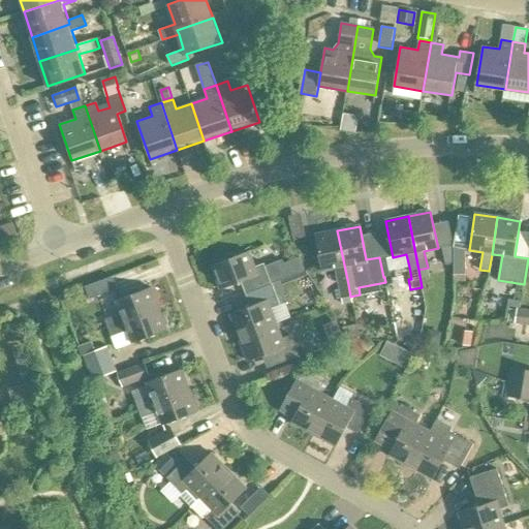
[(342,299),(350,297),(348,284),(337,230),(314,236),(322,272),(336,269),(342,299)]
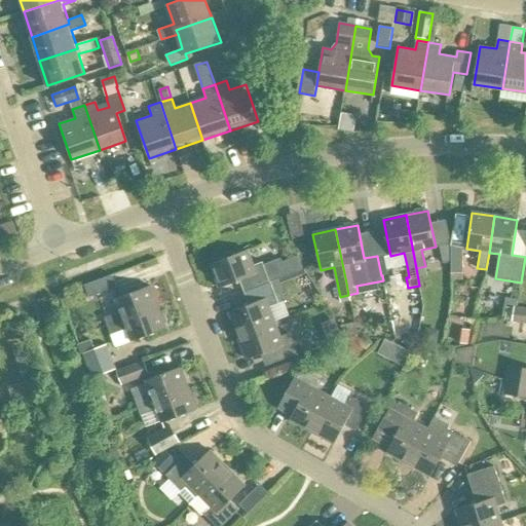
[(463,273),(463,249),(452,247),(452,273),(452,280),(463,280),(463,273)]
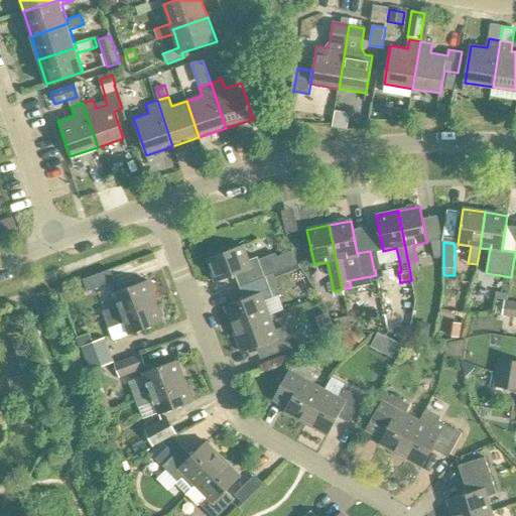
[(239,287),(265,277),(257,257),(248,261),(242,246),(206,259),(215,283),(235,275),(239,287)]
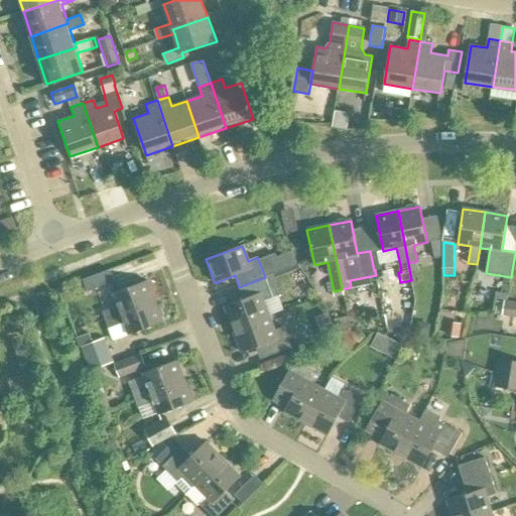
[(374,270),(375,270),(381,268),(378,252),(377,249),(370,251),(374,270)]
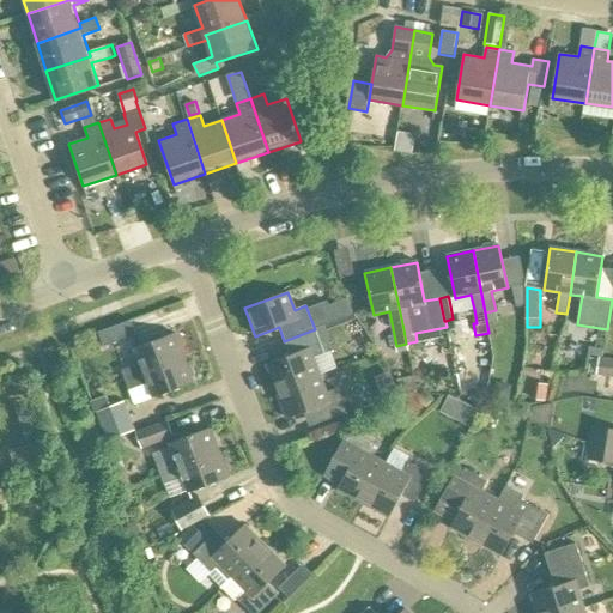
[(345,298),(331,304),(335,317),(350,313),(345,298)]
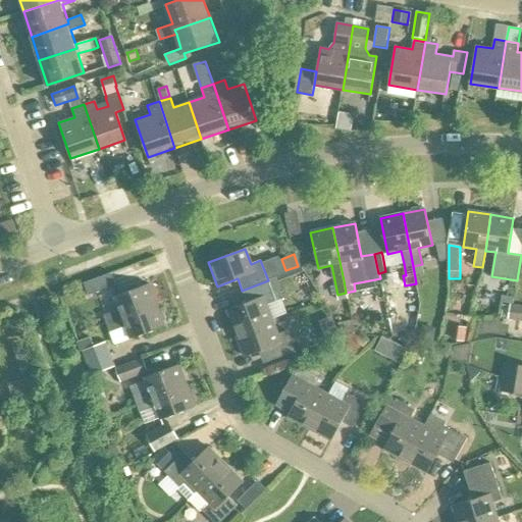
[(115,285),(110,273),(84,283),(88,296),(115,285)]
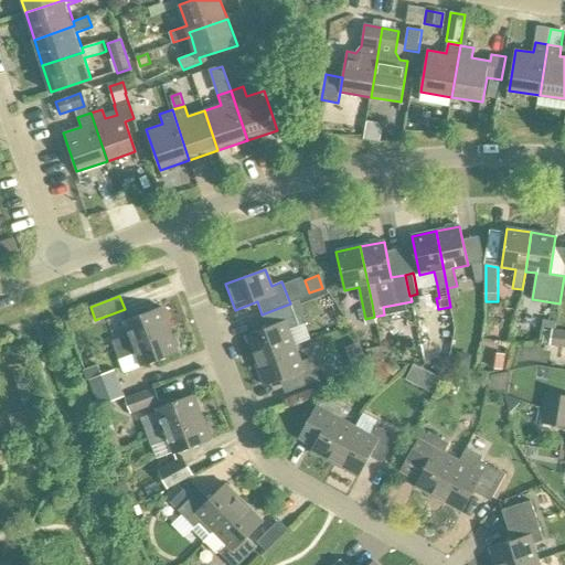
[(255,361),(295,347),(288,330),(299,327),(290,304),(262,315),(267,328),(245,336),(255,361)]
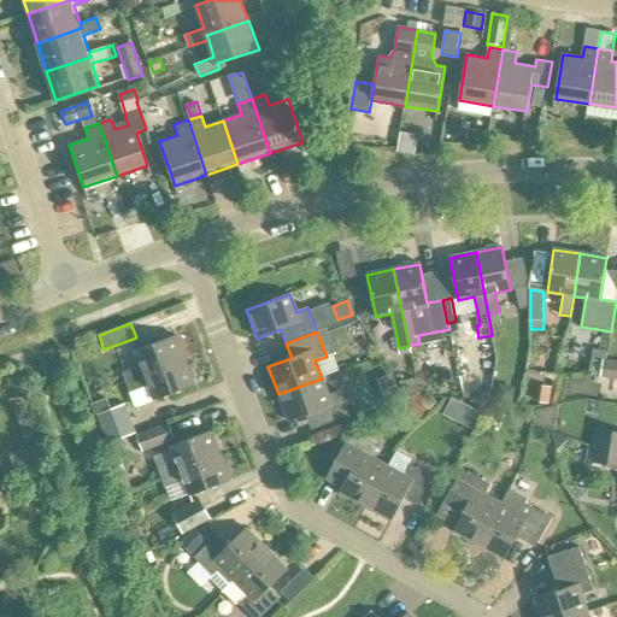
[(125,383),(184,360),(176,336),(135,351),(140,366),(122,372),(125,383)]
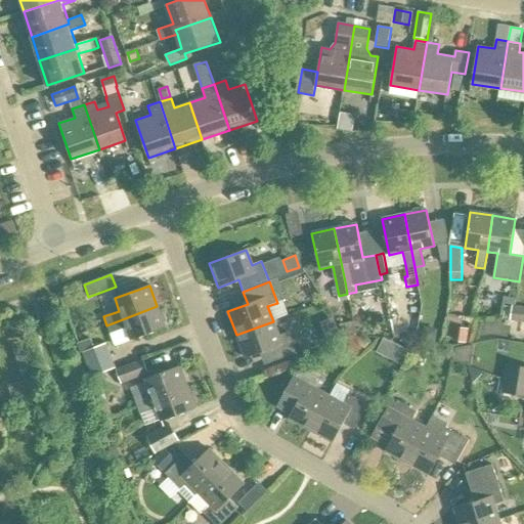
[(157,306),(106,325),(110,334),(126,328),(131,341),(165,328),(157,306)]
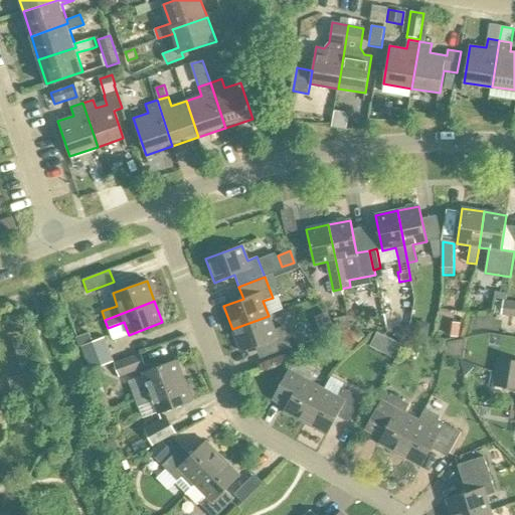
[(514,302),(503,301),(501,315),(514,317),(514,302)]
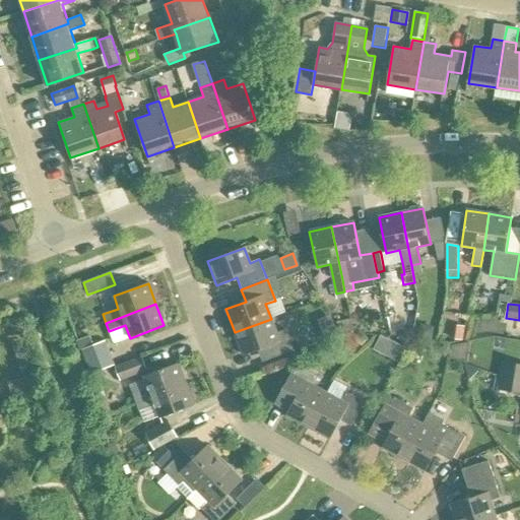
[(339,340),(330,316),(317,321),(327,345),(339,340)]
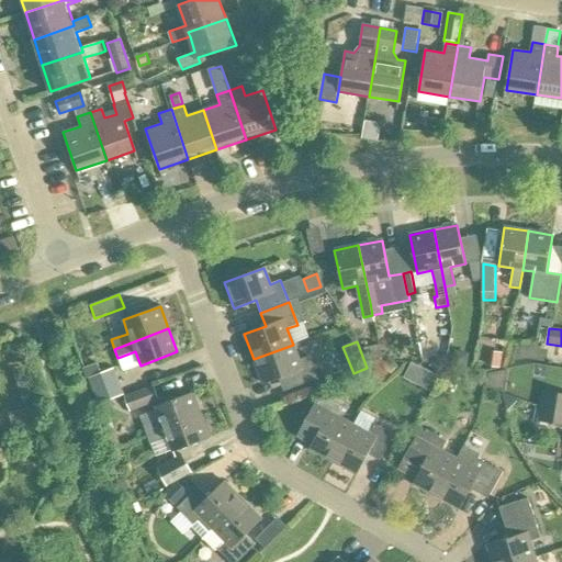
[(293,345),(254,359),(263,384),(284,377),(290,389),(317,379),(310,357),(299,360),(293,345)]
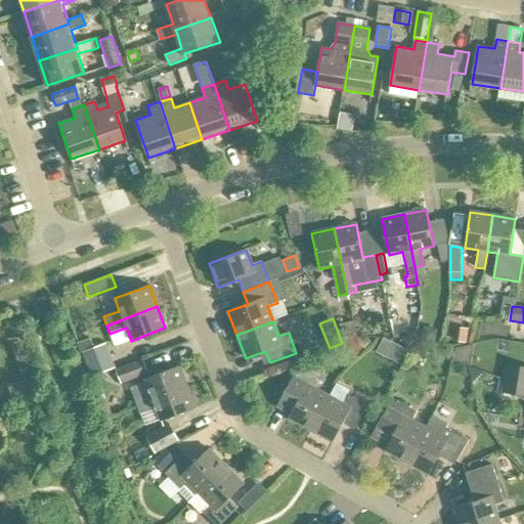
[(396,370),(399,363),(406,348),(385,338),(381,348),(385,350),(383,355),(380,363),(396,370)]
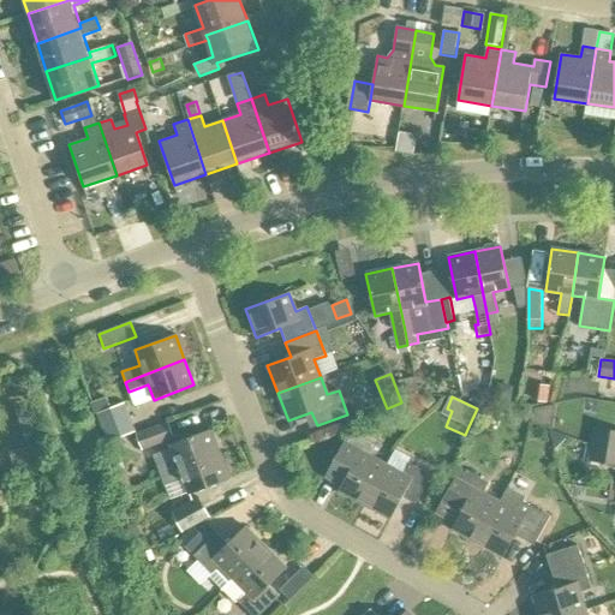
[(96,415),(109,408),(106,398),(93,402),(96,415)]
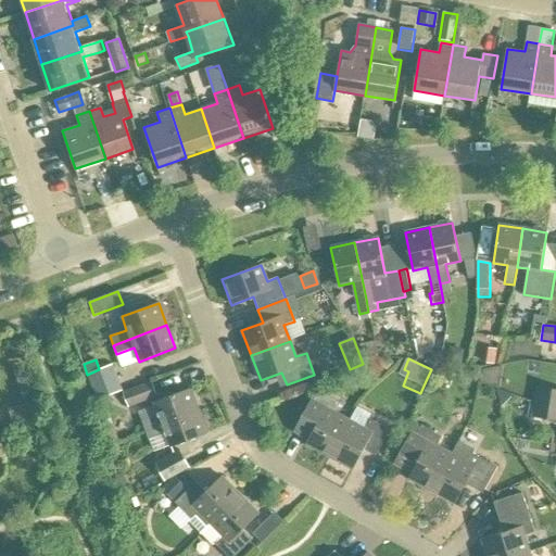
[(20,362),(10,365),(19,393),(29,389),(20,362)]
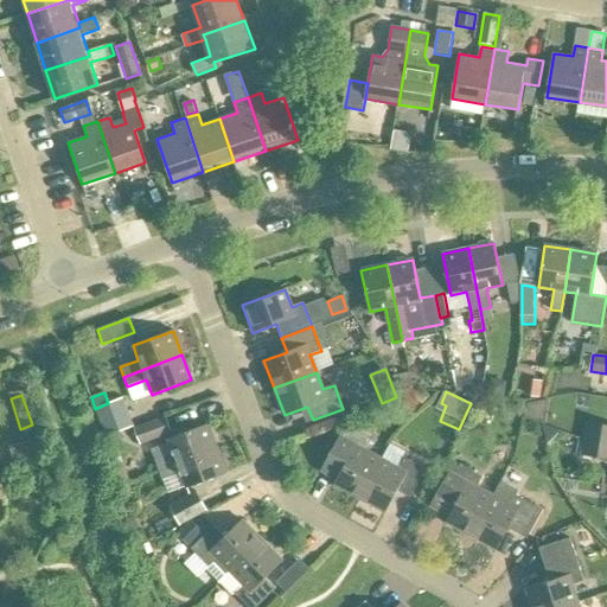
[(122,398),(95,409),(106,436),(133,426),(122,398)]
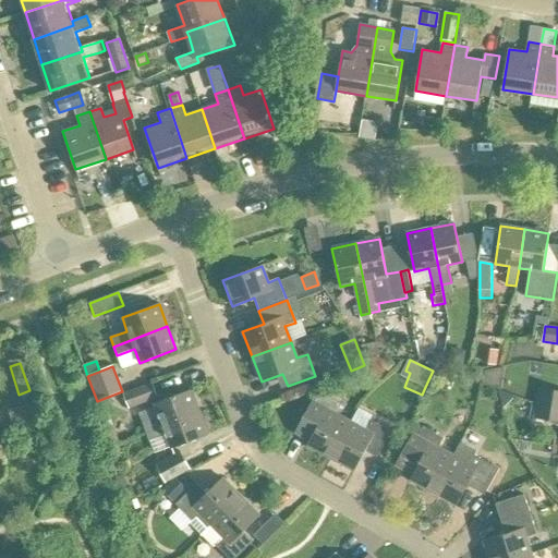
[(130,409),(158,398),(152,381),(123,392),(130,409)]
